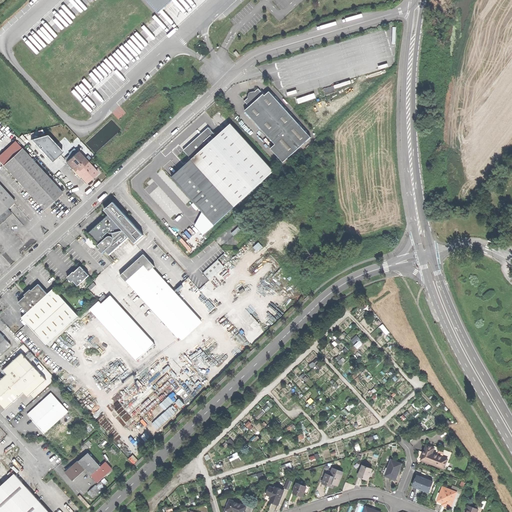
[(69,20),(93,0),(74,0),(71,8),(66,12),(64,14),(60,12),(64,17),(69,20)]
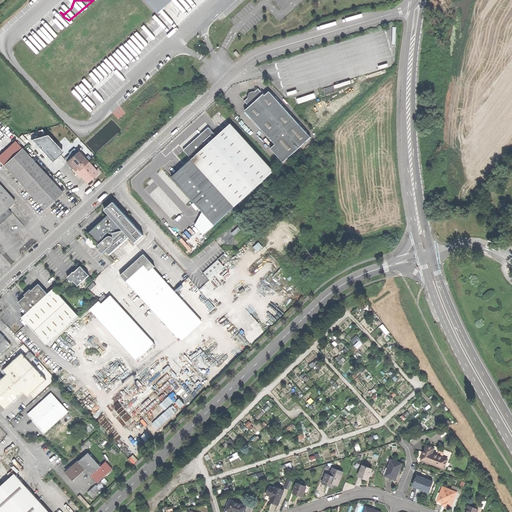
[(147,0),(159,13),(173,0),(147,0)]
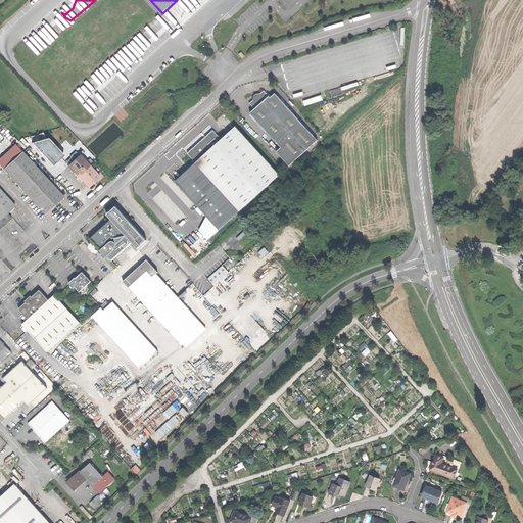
[(138,36),(140,50),(148,48),(147,45),(151,45),(151,44),(156,43),(155,40),(157,39),(155,30),(144,32),(144,35),(141,36),(140,36),(138,36)]
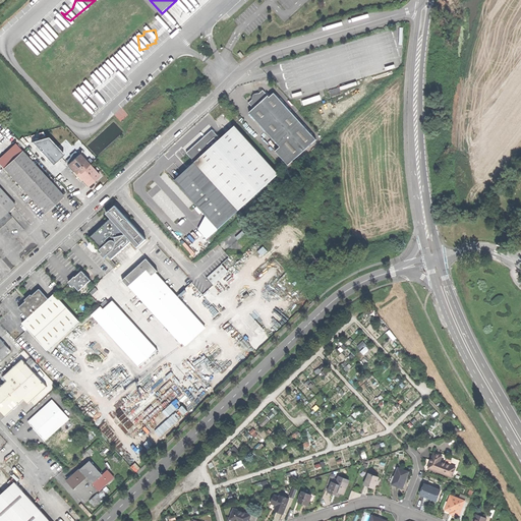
[(332,96),(342,92),(340,87),(330,91),(332,96)]
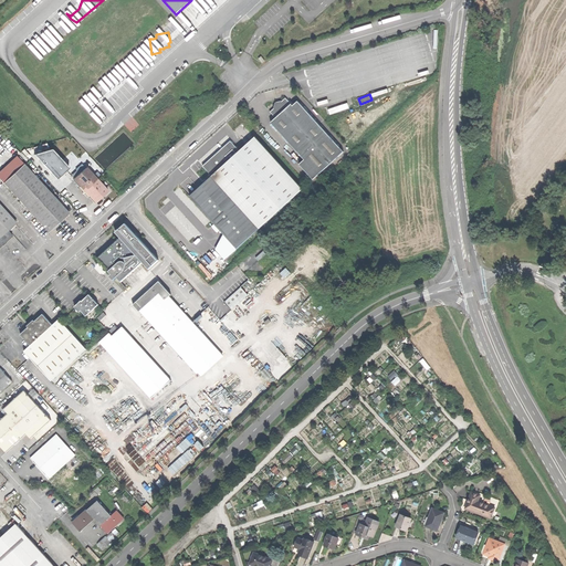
[(271,113),(276,118),(292,105),(286,98),(283,102),(275,103),(274,109),(272,112),(271,113)]
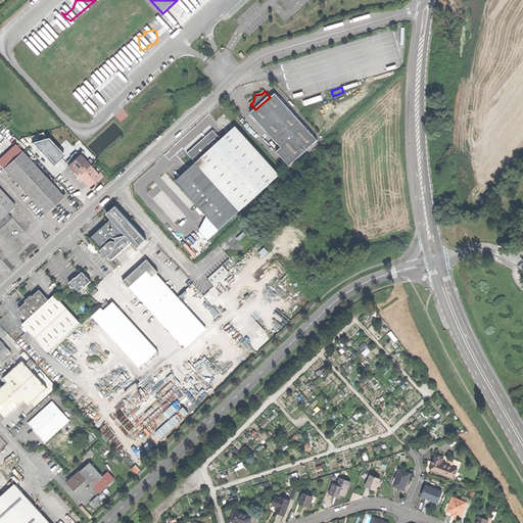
[(276,152),(289,167),(318,141),(276,94),(271,98),(270,97),(255,109),(250,113),(281,148),(276,152)]
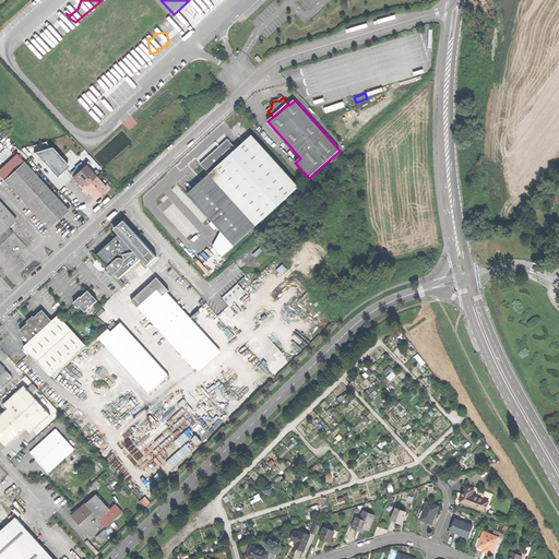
[(328,113),(346,107),(345,102),(325,107),(328,113)]
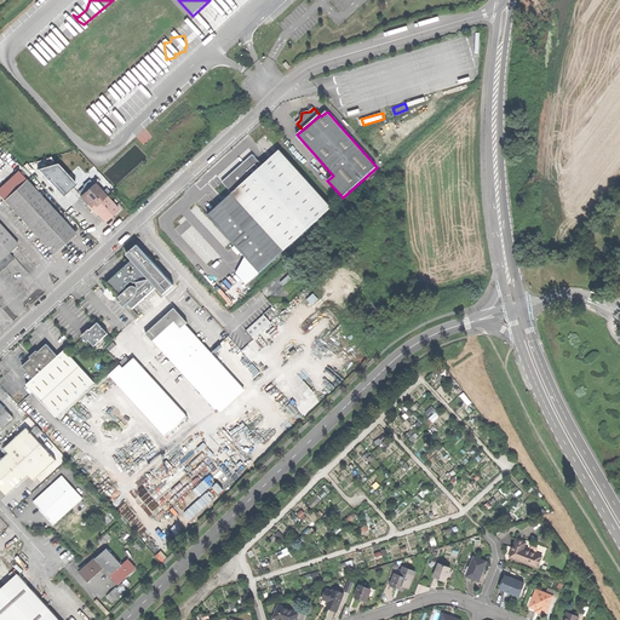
[(332,208),(280,151),(263,166),(233,194),(283,251),(332,208)]
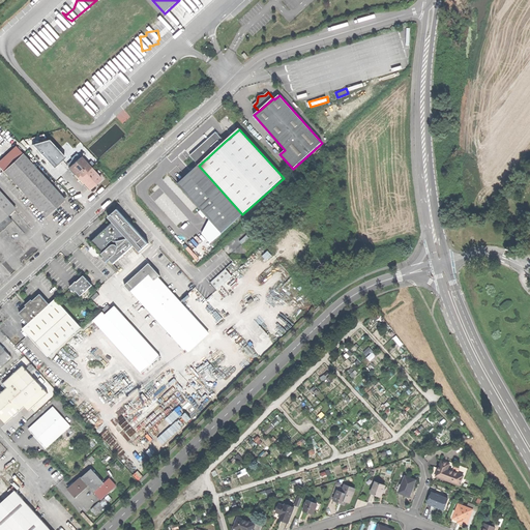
[(196,163),(199,166),(225,142),(216,133),(203,144),(189,156),(196,163)]
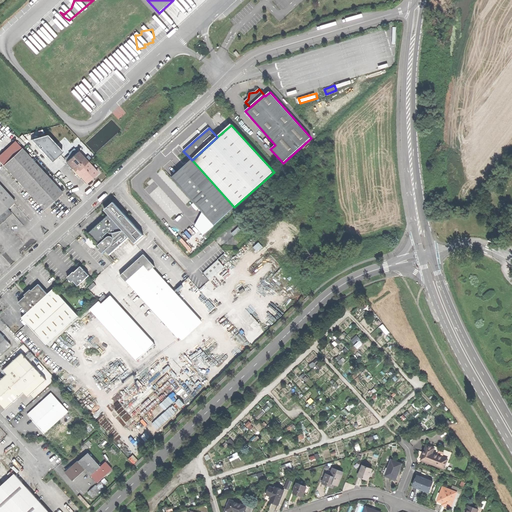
[(53,162),(63,153),(48,136),(33,141),(53,162)]
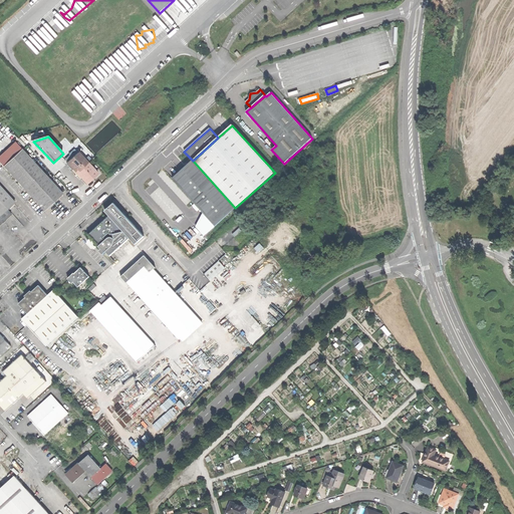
[(2,167),(23,189),(41,172),(21,150),(2,167)]
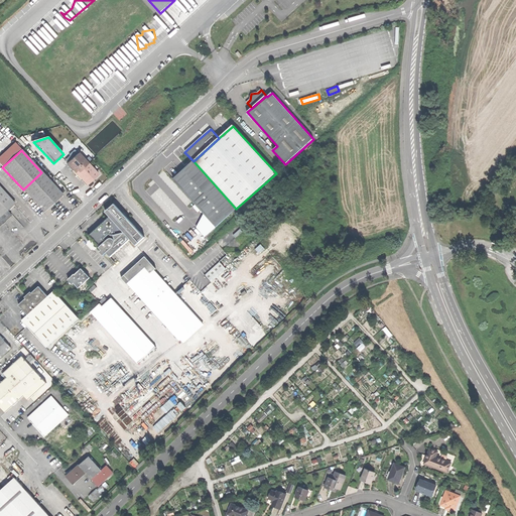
[(68,163),(87,184),(92,179),(98,174),(79,153),(68,163)]
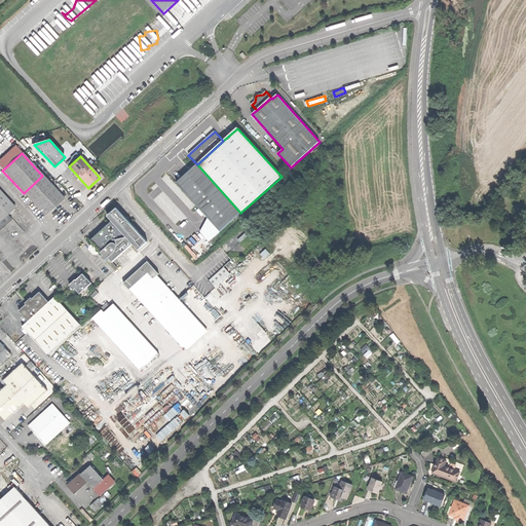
[(240,213),(197,164),(195,165),(176,183),(220,232),(240,213)]
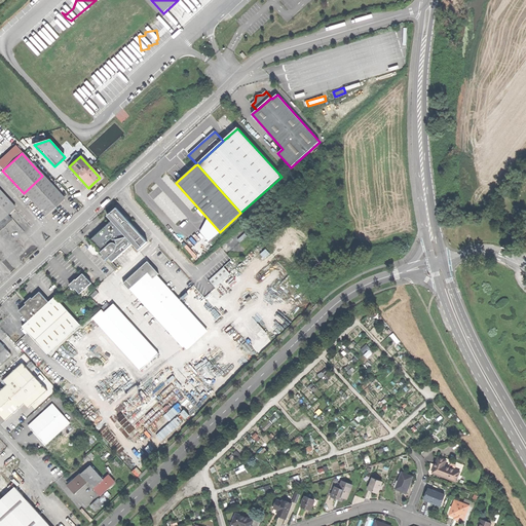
[(143,181),(147,185),(153,180),(149,175),(145,178),(143,181)]
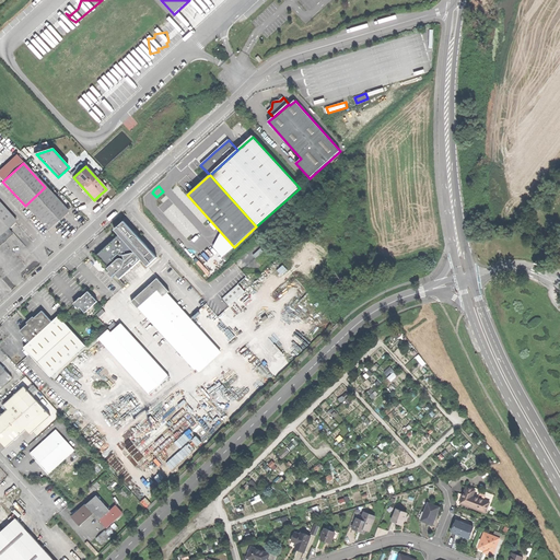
[(68,211),(45,187),(25,206),(47,230),(56,222),(56,219),(60,219),(63,216),(68,211)]
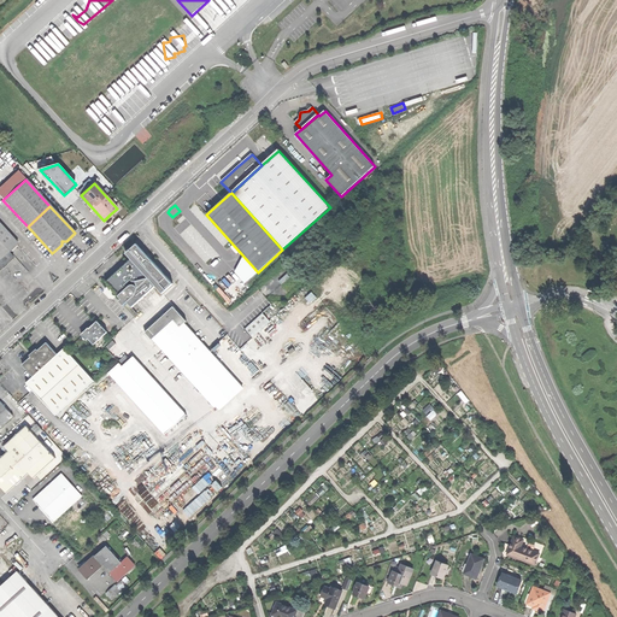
[(165,225),(169,229),(187,211),(183,207),(180,211),(172,217),(165,225)]
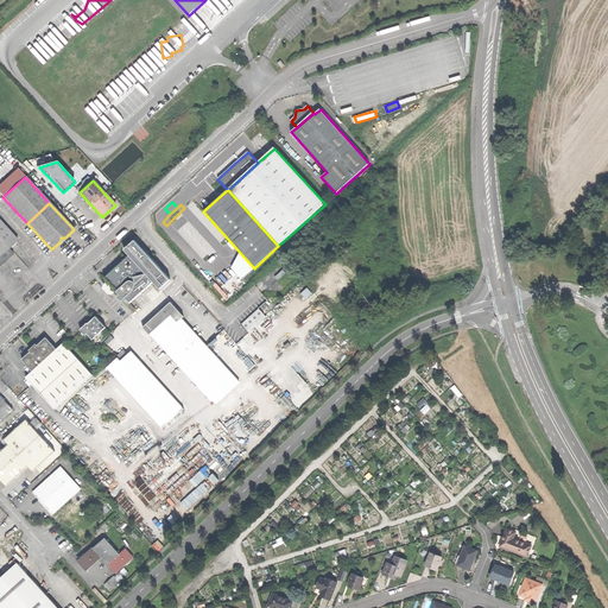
[(204,227),(185,207),(184,208),(166,226),(164,228),(183,247),(204,227)]
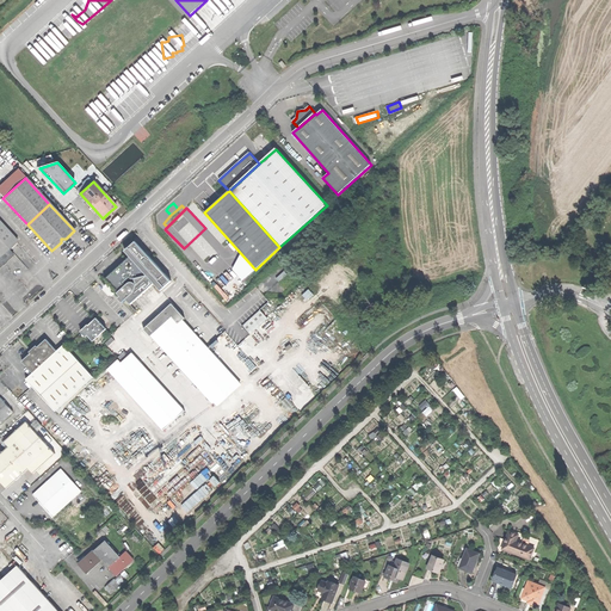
[(0,266),(5,263),(13,254),(8,248),(17,240),(0,222),(0,266)]
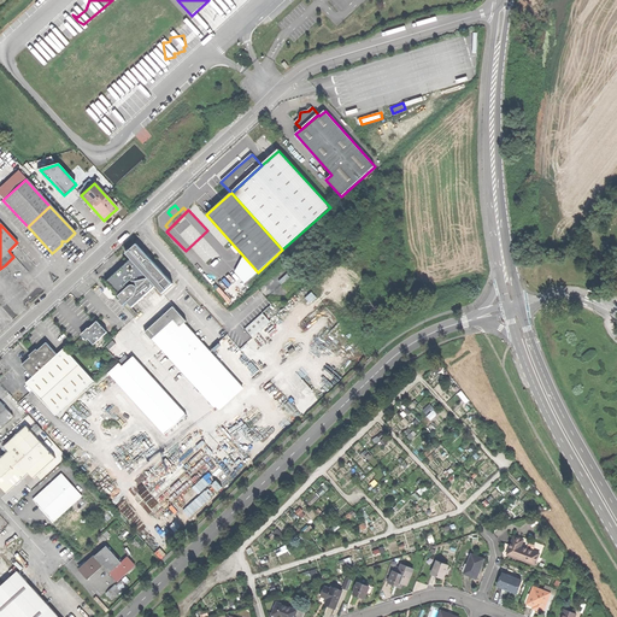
[(106,282),(122,299),(131,291),(128,288),(125,285),(142,270),(131,258),(119,270),(106,282)]
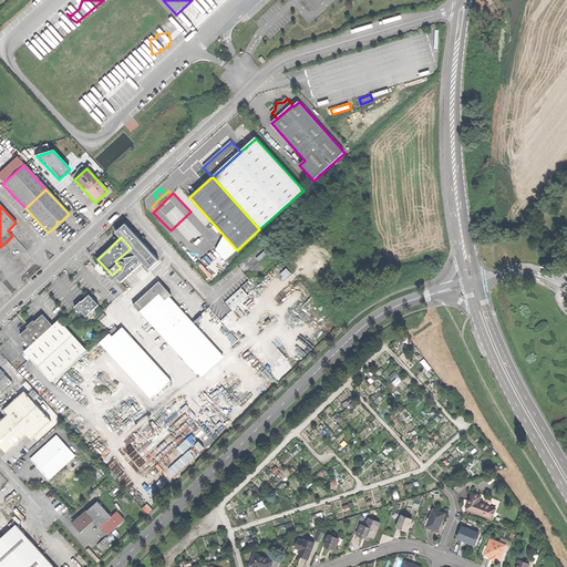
[(137,256),(131,248),(115,261),(117,265),(120,263),(123,263),(125,263),(126,265),(135,257),(137,256)]
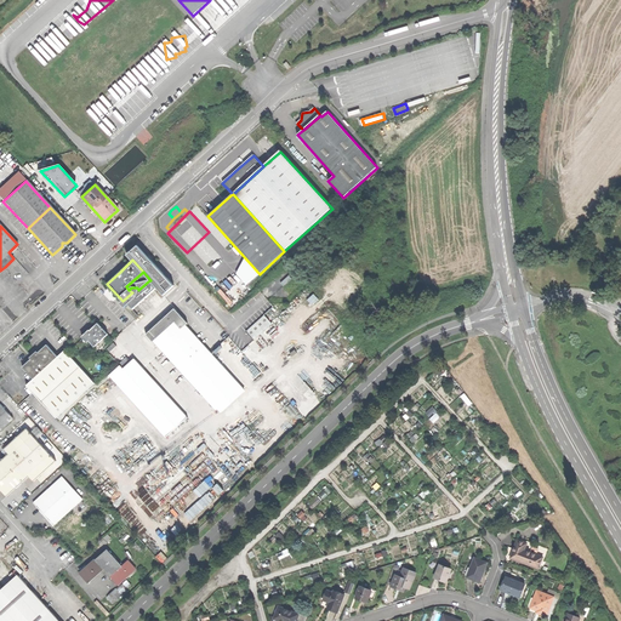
[(155,283),(148,281),(138,290),(137,288),(135,288),(131,288),(129,290),(132,292),(123,301),(120,303),(125,308),(129,305),(134,309),(159,286),(155,283)]
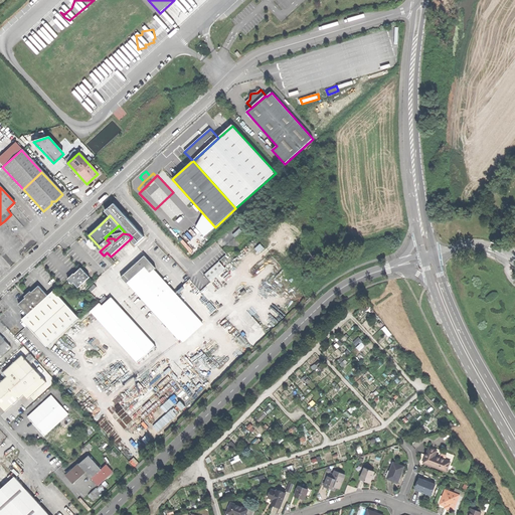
[(146,256),(125,275),(137,288),(182,337),(197,323),(151,273),(156,268),(146,256)]
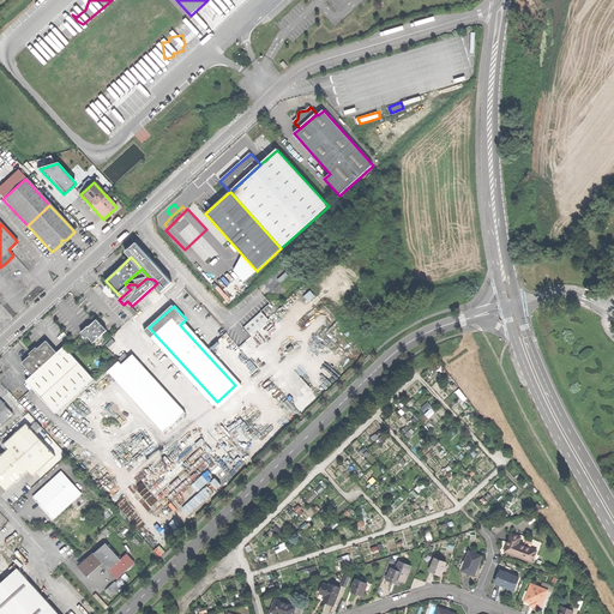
[(262,312),(244,329),(251,336),(269,320),(262,312)]
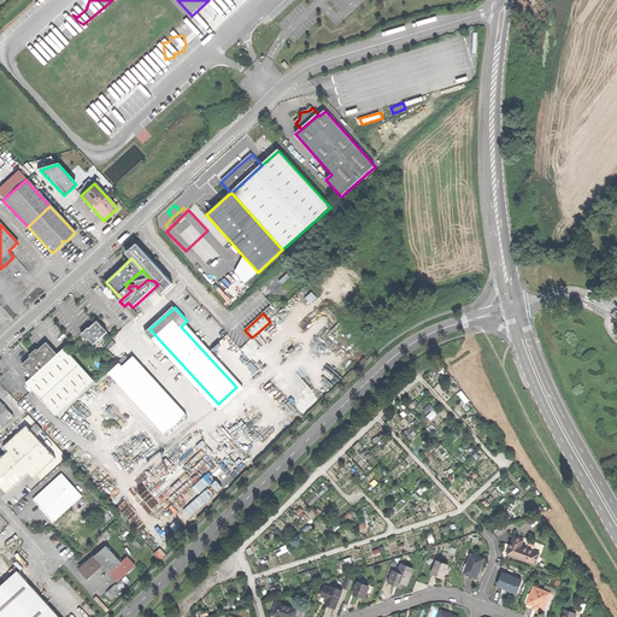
[(84,334),(94,345),(107,331),(98,321),(89,328),(90,329),(84,334)]
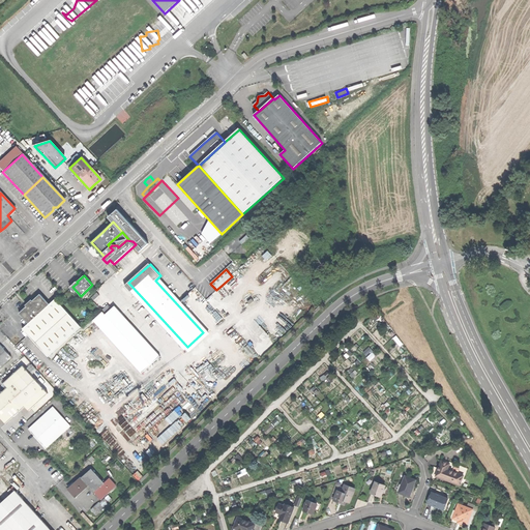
[(135,302),(141,296),(128,283),(122,289),(135,302)]
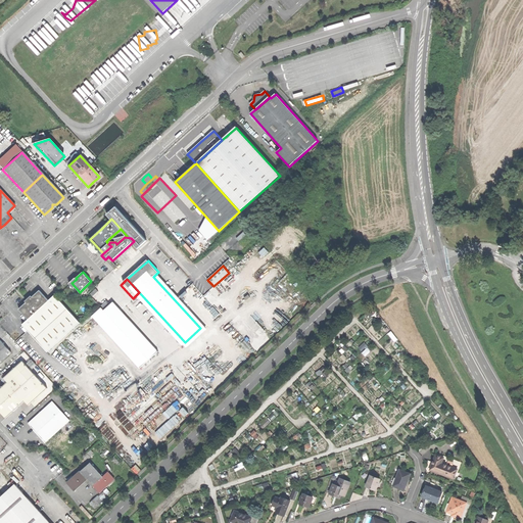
[(28,319),(21,325),(47,352),(80,323),(54,295),(48,300),(39,290),(27,301),(18,308),(28,319)]
